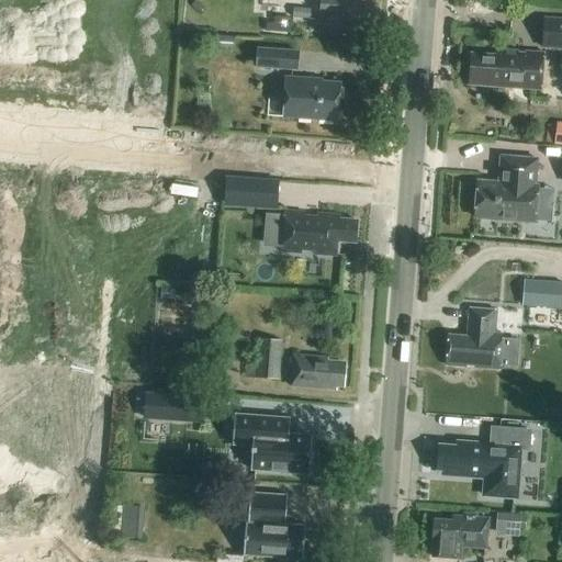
[(347,18),(372,20),(373,0),(319,0),(318,21),(347,23),(347,18)]
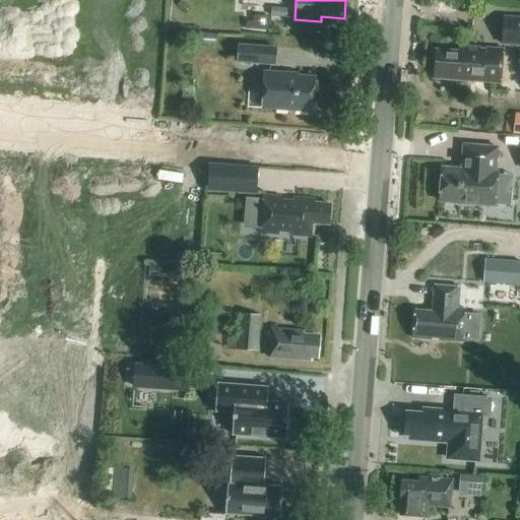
[(271,8),(270,17),(286,18),(287,9),(271,8)]
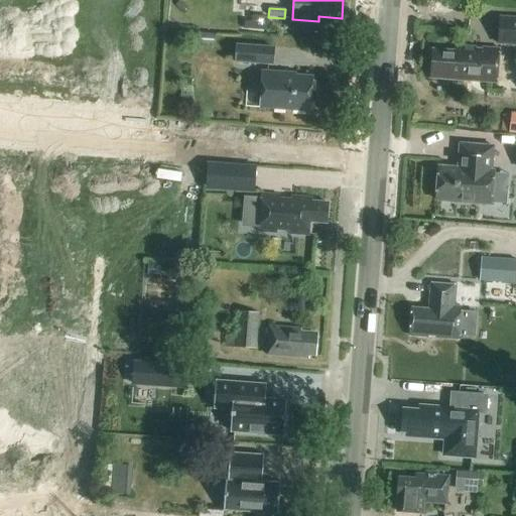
[(243,29),(267,31),(268,18),(251,16),(251,22),(244,22),(243,29)]
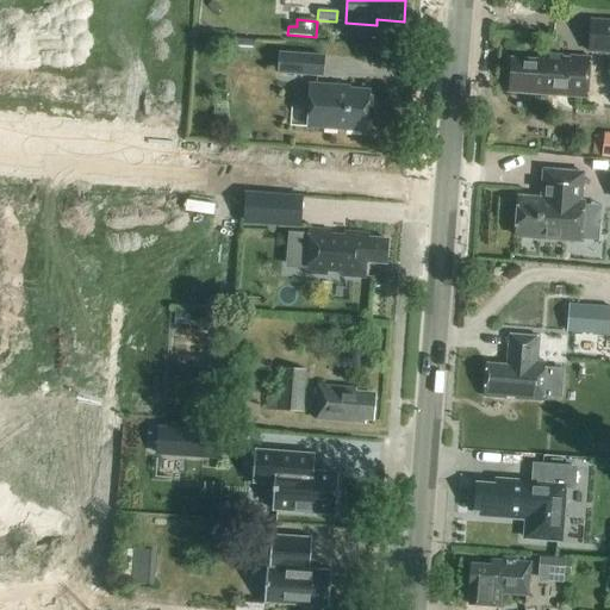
[(609,22),(589,20),(586,54),(609,55),(609,22)]
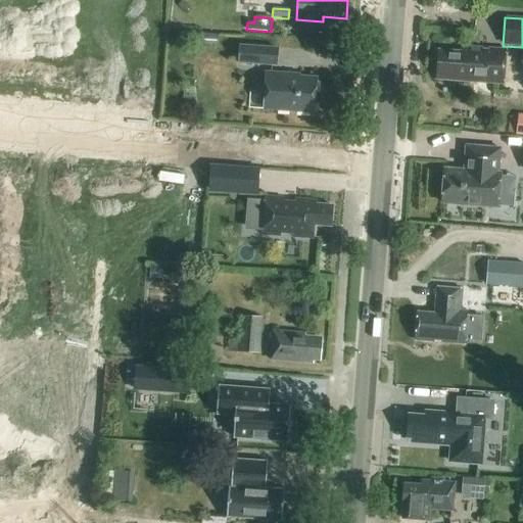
[(217,48),(218,35),(199,34),(199,47),(217,48)]
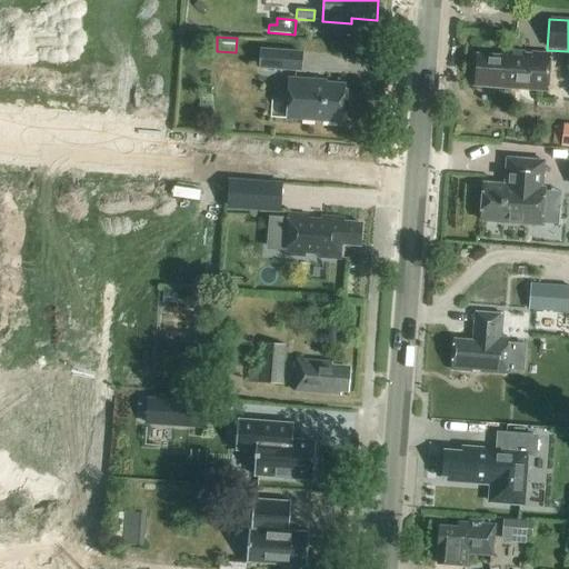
[(260,50),(258,71),(301,73),(302,52),(260,50)]
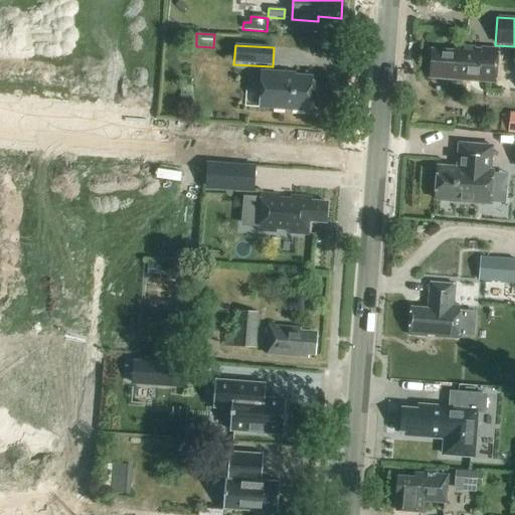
[(430,78),(495,83),(498,49),(465,47),(465,48),(454,47),(454,51),(432,50),(430,78)]
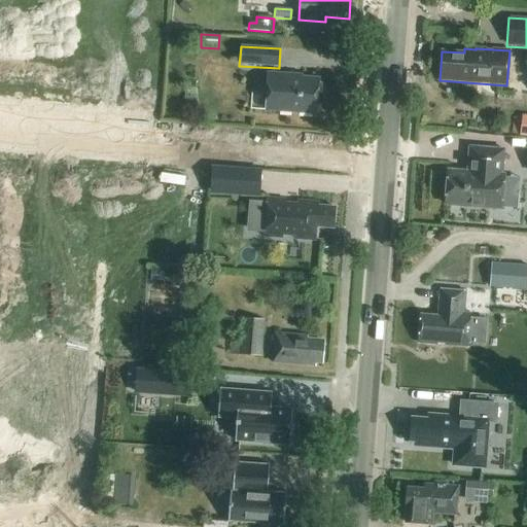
[(266,110),(315,114),(318,79),(292,77),(292,75),(268,73),(266,110)]
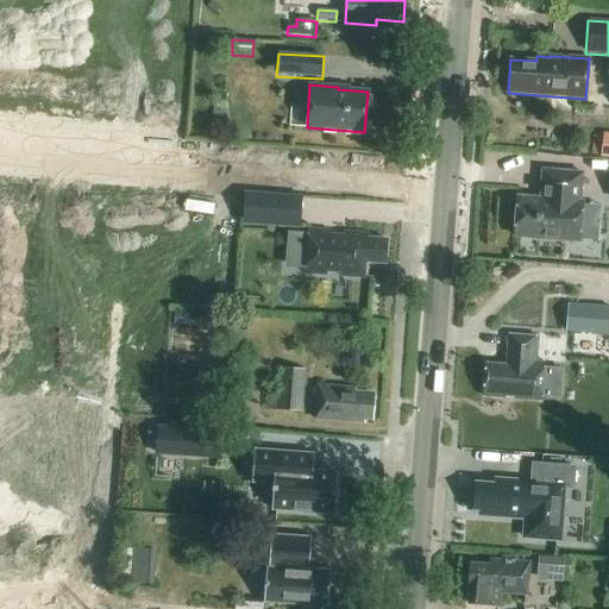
[(608,135),(602,135),(602,137),(594,136),(591,156),(600,157),(600,158),(608,159),(608,135)]
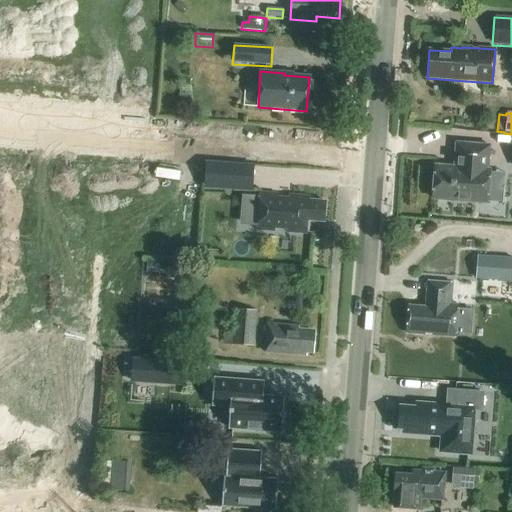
[(488,170),(487,170),(489,146),(456,143),(454,167),(436,166),(433,199),(485,204),(488,170)]
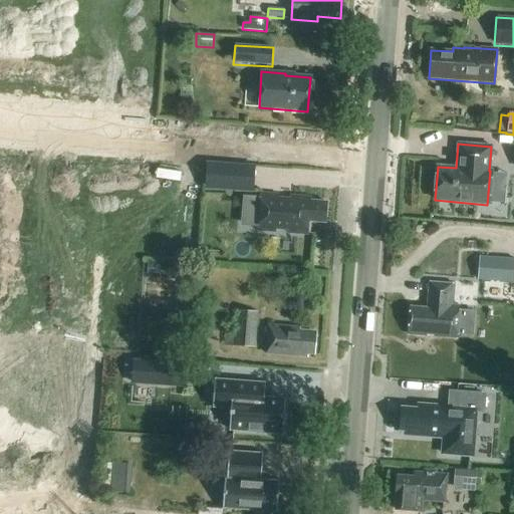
[(206,163),(204,189),(252,192),(254,167),(206,163)]
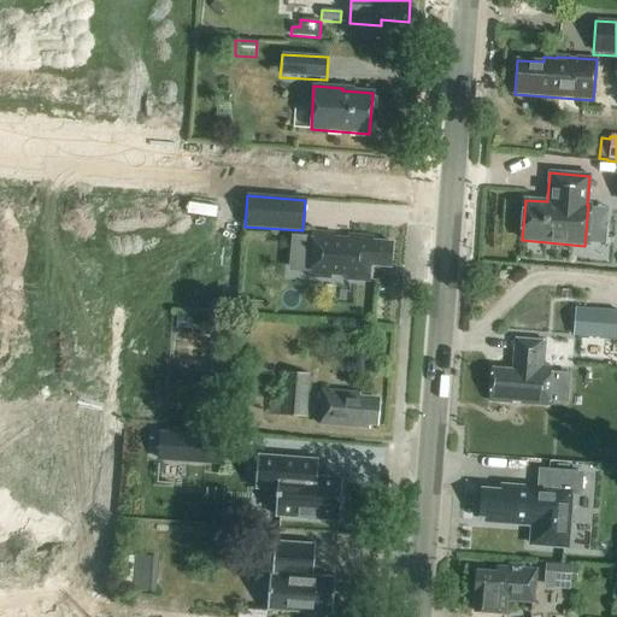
[(46,228),(29,227),(31,199),(1,197),(0,205),(0,247),(28,250),(27,262),(43,263),(46,228)]
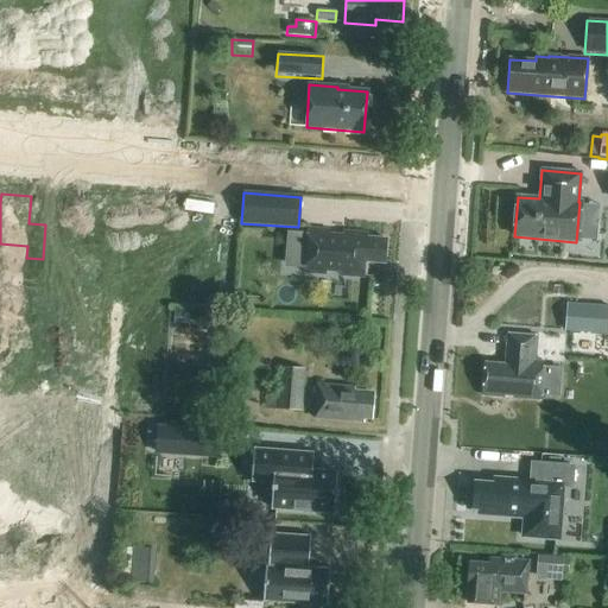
[(363,264),(382,265),(385,241),(366,239),(366,235),(342,233),(341,238),(327,236),(328,232),(306,230),(303,274),(324,277),(324,273),(339,274),(339,278),(362,279),(363,264)]
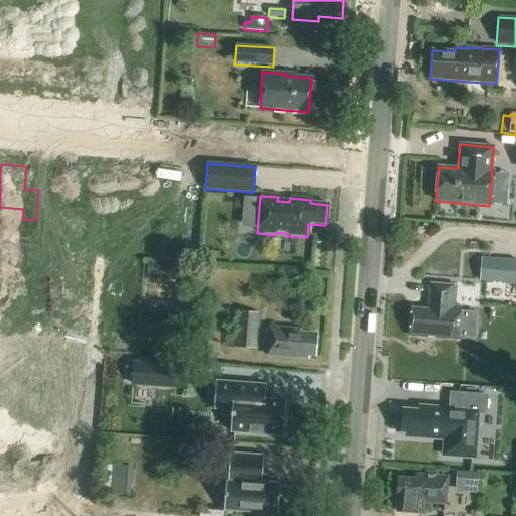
[(515,260),(481,258),(479,282),(515,285),(515,283),(515,260)]
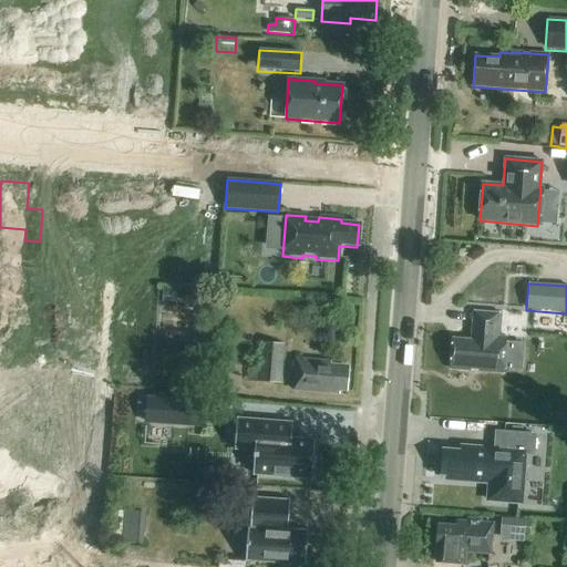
[(0,288),(0,331),(10,332),(11,305),(22,306),(23,290),(0,288)]
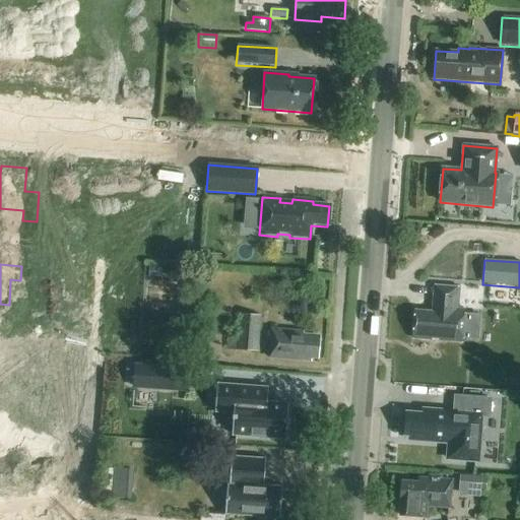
[(457,310),(458,302),(459,288),(434,286),(432,313),(414,311),(412,339),(462,342),(464,310),(457,310)]
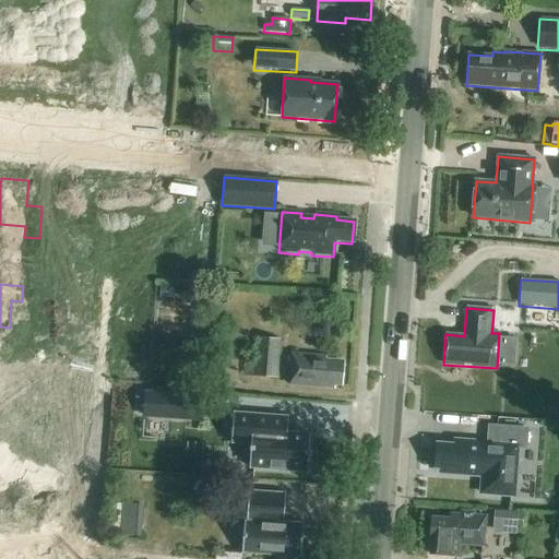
[(258,322),(257,336),(280,337),(281,323),(258,322)]
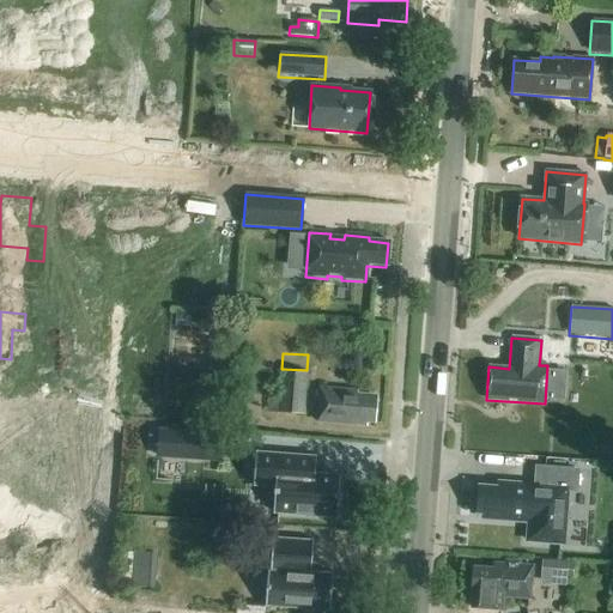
[(266,412),(303,416),(307,372),(281,371),(279,393),(268,392),(266,412)]
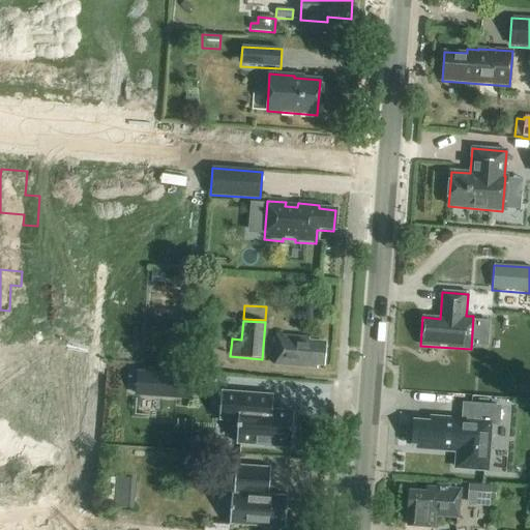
[(317,363),(324,363),(325,345),(308,344),(308,339),(275,335),(273,364),(317,369),(317,363)]
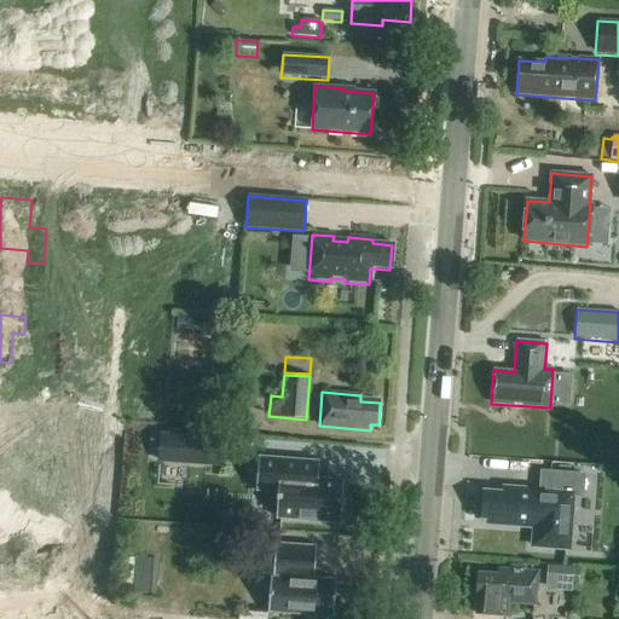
[(0,432),(0,479),(3,480),(5,450),(16,450),(17,434),(0,432)]
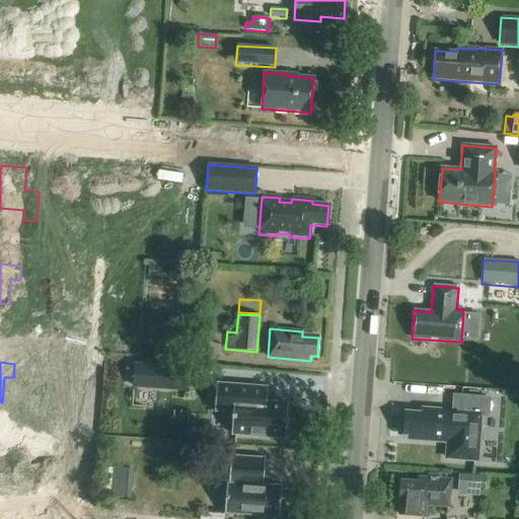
[(134,365),(133,385),(161,387),(162,368),(134,365)]
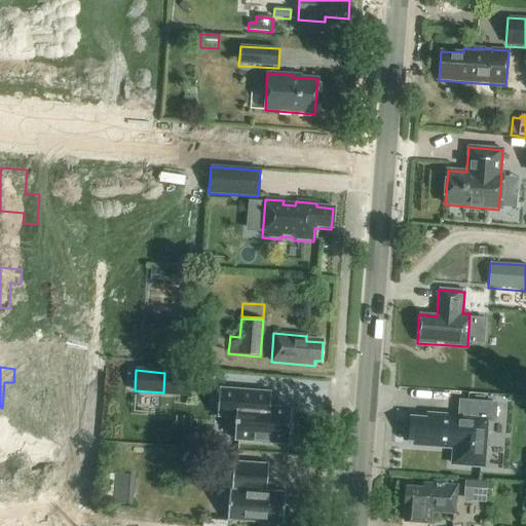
[(271,395),(271,392),(219,389),(217,417),(235,418),(234,440),(289,445),(292,409),(270,407),(270,405),(271,395)]
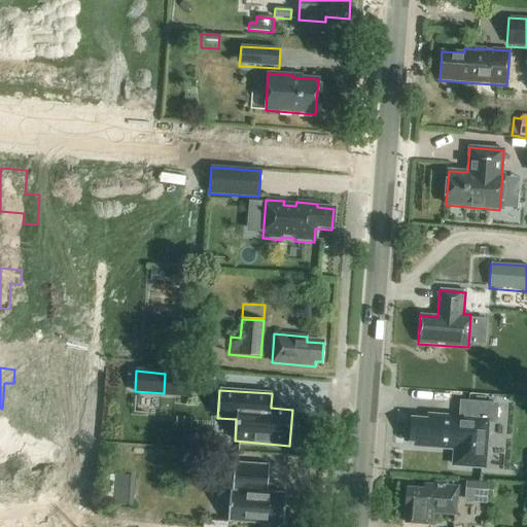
[(460,401),(459,416),(426,414),(426,418),(411,417),(409,443),(414,444),(414,448),(453,451),(452,466),(486,469),(489,423),(497,424),(498,405),(460,401)]
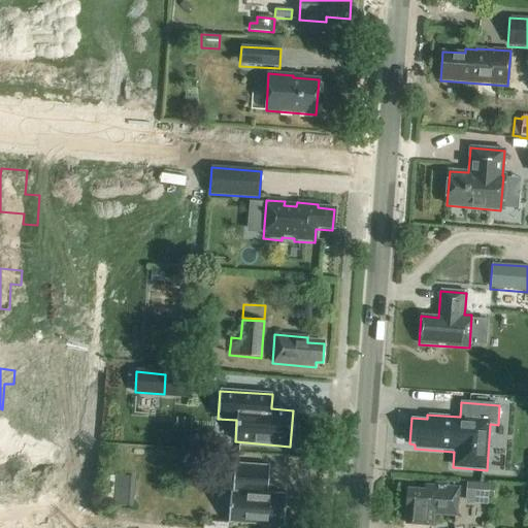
[(10,436),(0,435),(2,409),(0,408),(0,450),(9,451),(10,436)]
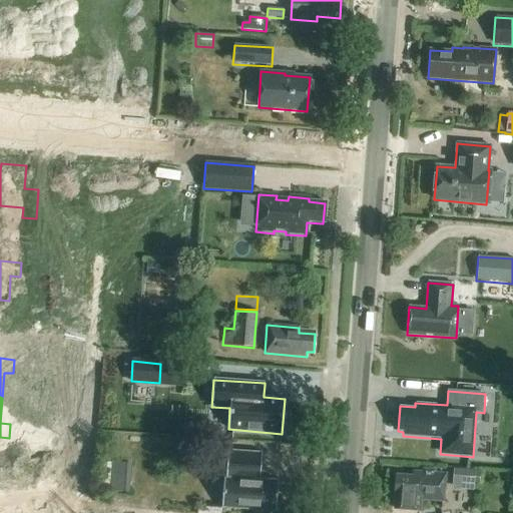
[(262,464),(262,453),(228,450),(227,465),(226,478),(224,477),(221,508),(276,512),(278,480),(260,478),(262,464)]
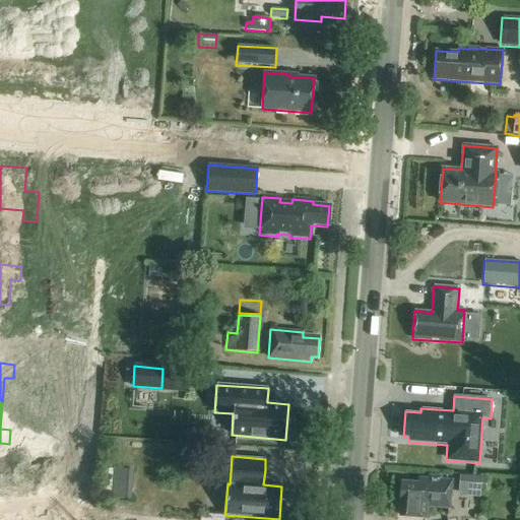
[(127,469),(114,468),(111,498),(125,499),(127,469)]
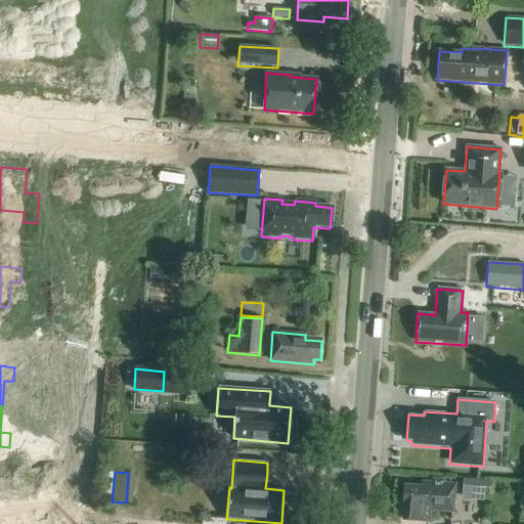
[(489,494),(490,481),(463,479),(461,499),(484,501),(485,494),(489,494)]
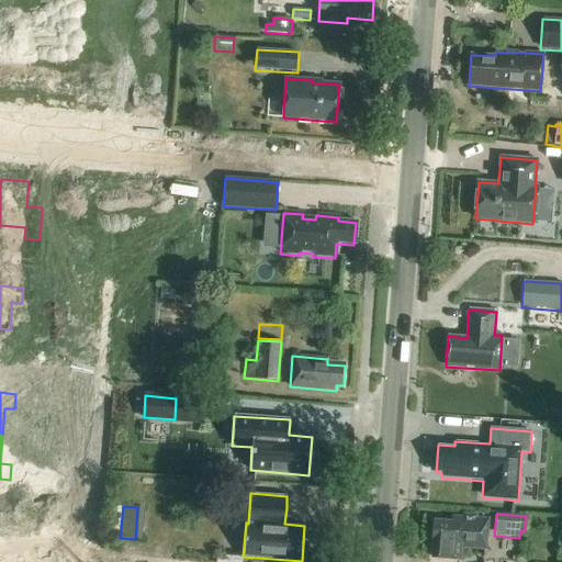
[(462,560),(462,548),(485,549),(487,520),(453,517),(452,523),(434,521),(433,540),(434,540),(431,558),(462,560)]
